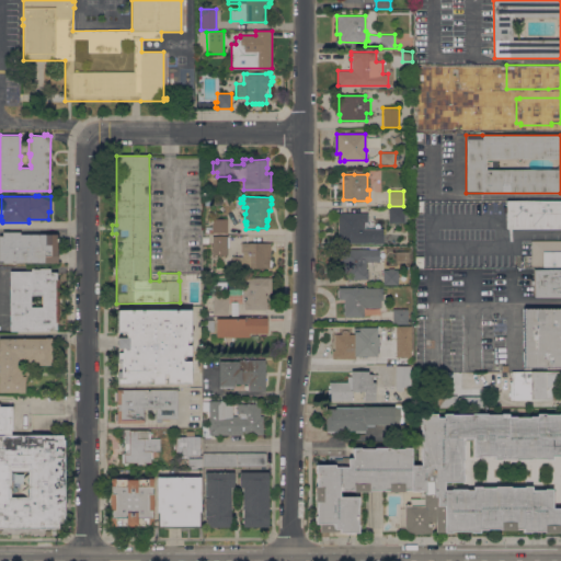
[(414,212),(414,201),(423,201),(423,212),(414,212)]
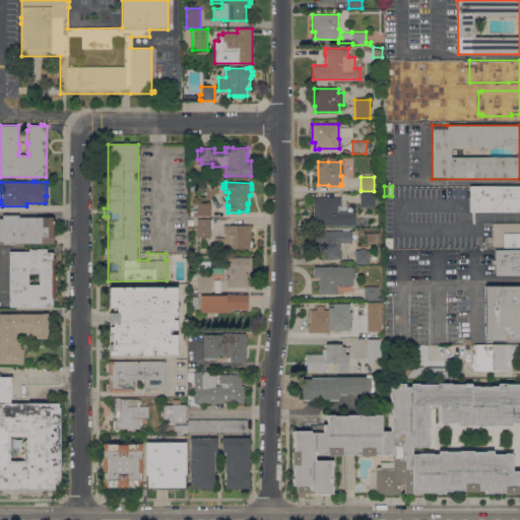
[(519,212),(469,212),(469,197),(466,197),(466,192),(469,192),(469,186),(519,186),(519,212)]
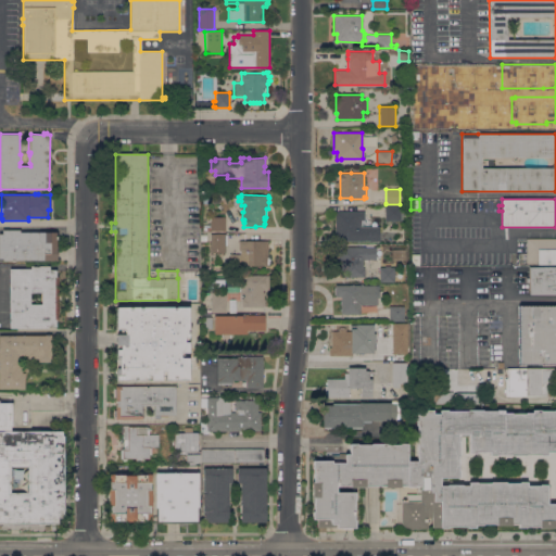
[(401,205),(401,220),(384,220),(384,205),(401,205)]
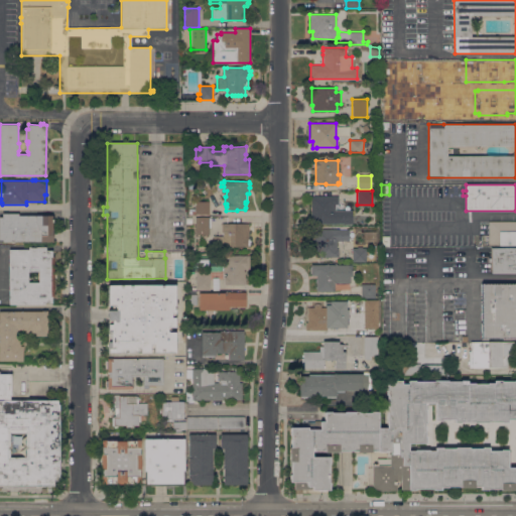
[(310,224),(310,215),(309,213),(309,207),(310,204),(310,196),(338,196),(338,203),(343,203),(343,223),(338,223),(338,224),(310,224)]
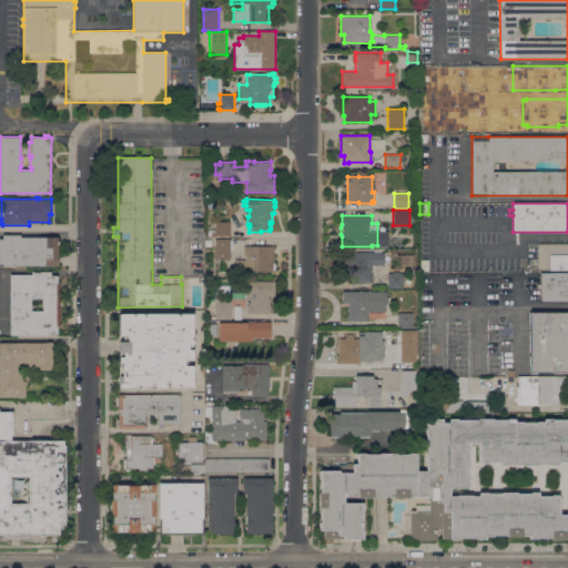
[(230,235),(215,235),(215,222),(230,222),(230,235)]
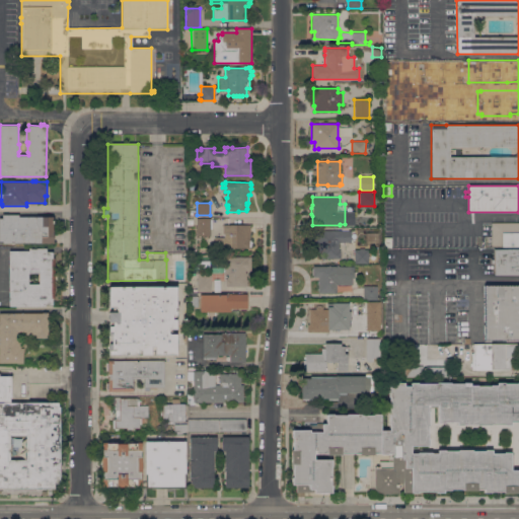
[(0,218),(2,218),(2,215),(18,215),(18,217),(53,217),(53,243),(2,243),(2,240),(0,240),(0,218)]
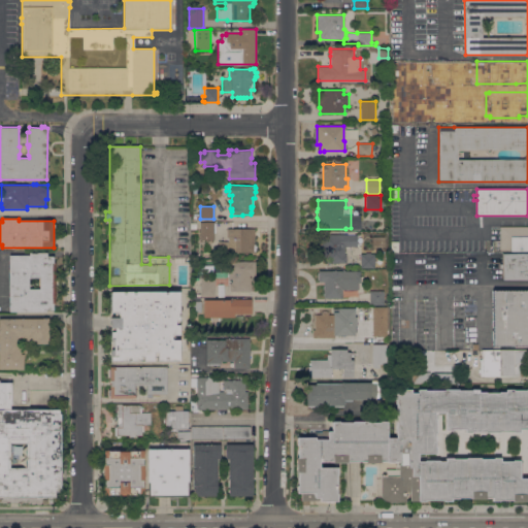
[(223,252),(211,252),(211,240),(200,240),(200,222),(213,222),(213,223),(215,223),(215,233),(215,240),(219,240),(219,243),(223,243),(223,252)]
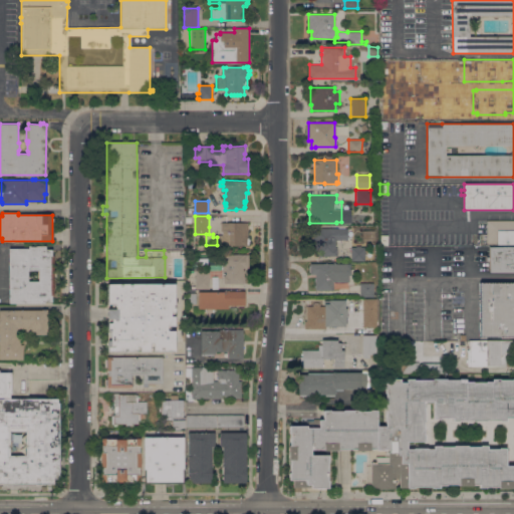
[(513,245),(486,245),(486,220),(513,220),(513,245)]
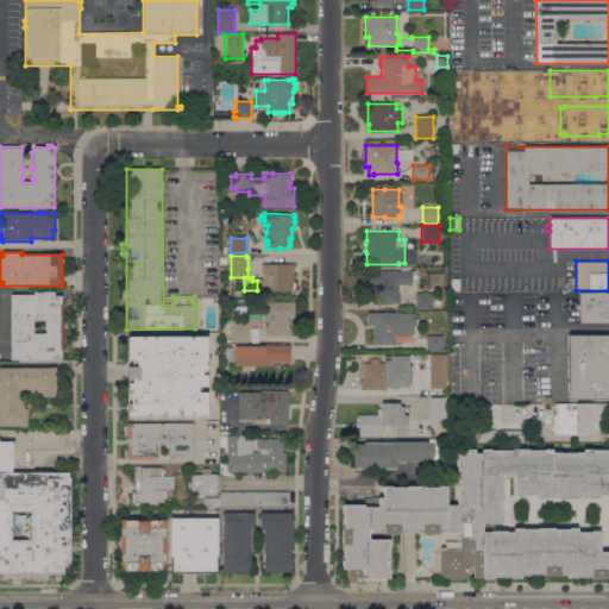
[(294,281),(293,281),(293,282),(294,282),(295,283),(295,288),(294,290),(293,289),(293,292),(289,292),(289,290),(263,290),(263,275),(262,275),(262,264),(294,264),(294,281)]
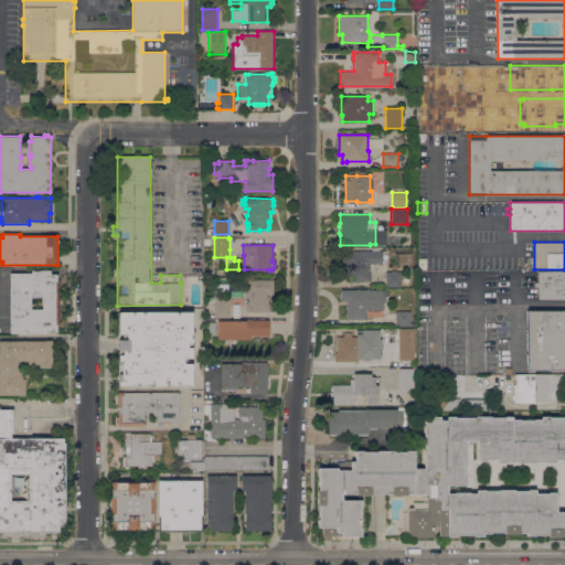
[(352,281),(352,275),(345,275),(345,266),(340,266),(340,251),(382,251),(382,264),(369,264),(369,273),(371,273),(371,281),(352,281)]
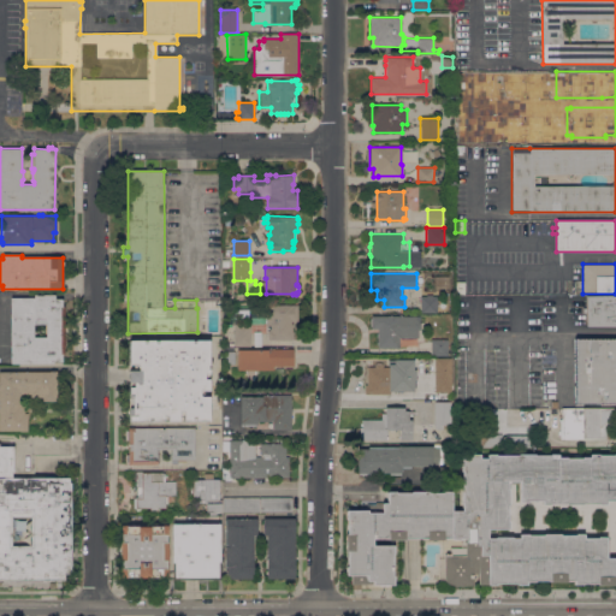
[(11,363),(10,297),(34,297),(34,295),(54,295),(54,298),(63,298),(63,306),(64,306),(64,355),(63,355),(63,362),(53,362),(53,363),(11,363)]
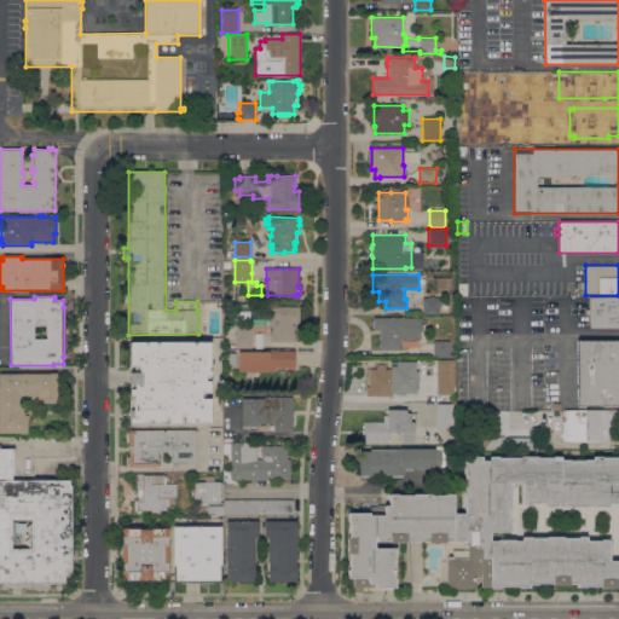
[(423,298),(428,298),(428,296),(434,296),(434,298),(439,298),(439,314),(423,313),(423,298)]
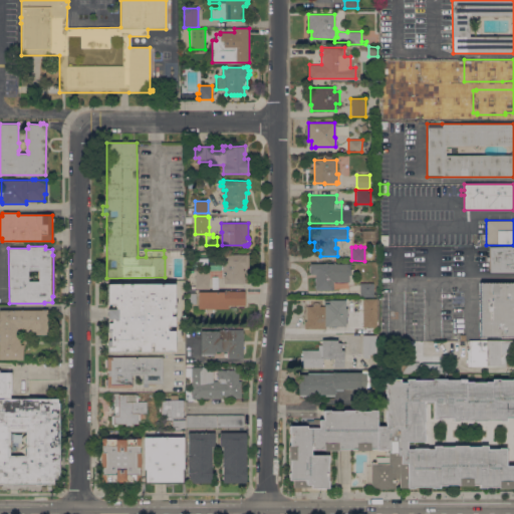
[(513,272),(489,272),(489,260),(486,260),(486,257),(489,257),(489,247),(513,247),(513,272)]
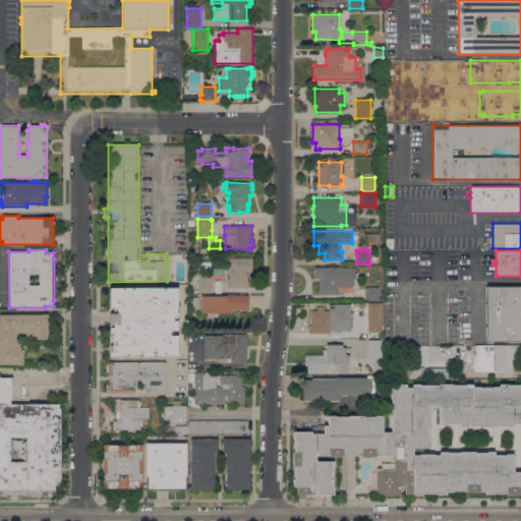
[(226,288),(226,280),(228,280),(228,279),(229,279),(229,275),(225,275),(225,257),(251,258),(251,272),(247,272),(247,281),(248,281),(247,285),(247,288),(226,288)]
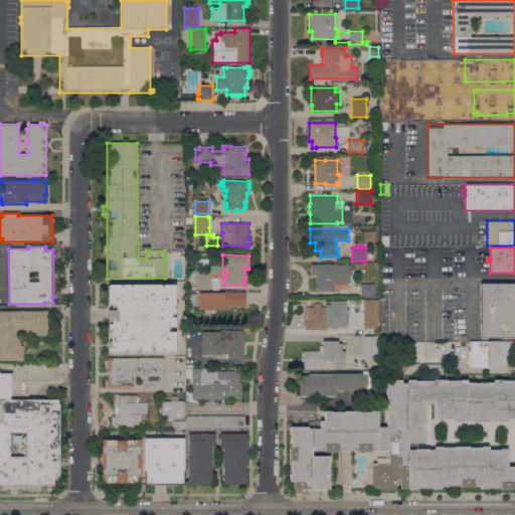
[(316,275),(310,275),(310,264),(349,265),(349,270),(352,270),(352,276),(349,276),(349,283),(334,283),(334,291),(316,291),(316,275)]
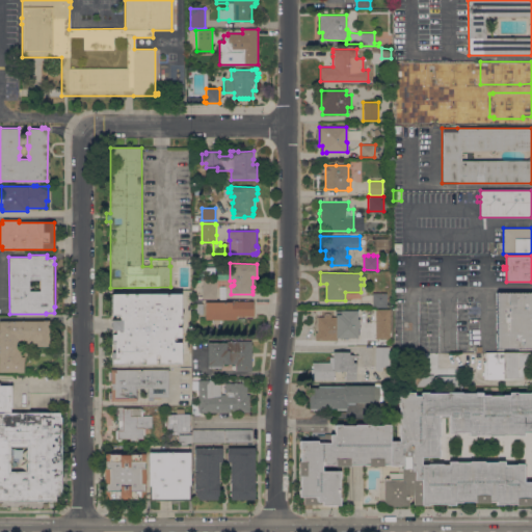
[(203,299),(203,281),(216,280),(216,298),(203,299)]
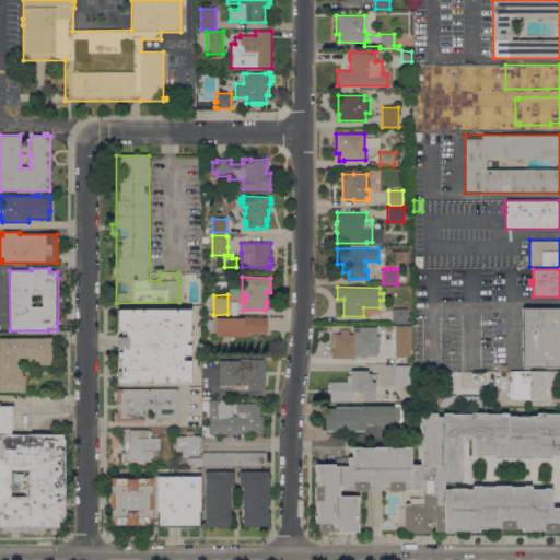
[(559,307),(559,366),(522,368),(522,307),(559,307)]
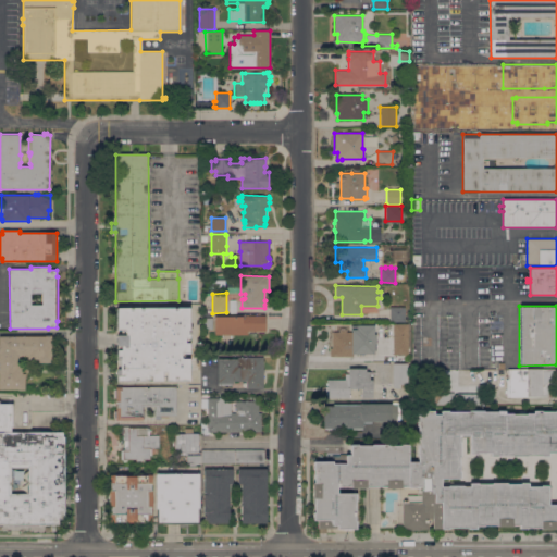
[(405,307),(405,322),(390,322),(390,307),(405,307)]
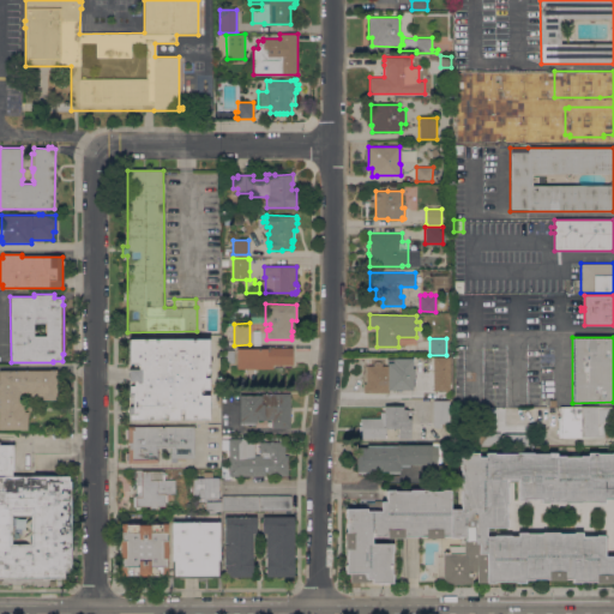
[(128,414),(126,414),(125,407),(128,407),(128,339),(208,339),(208,365),(209,365),(209,367),(208,368),(209,420),(151,420),(151,421),(148,421),(148,420),(128,420),(128,414)]
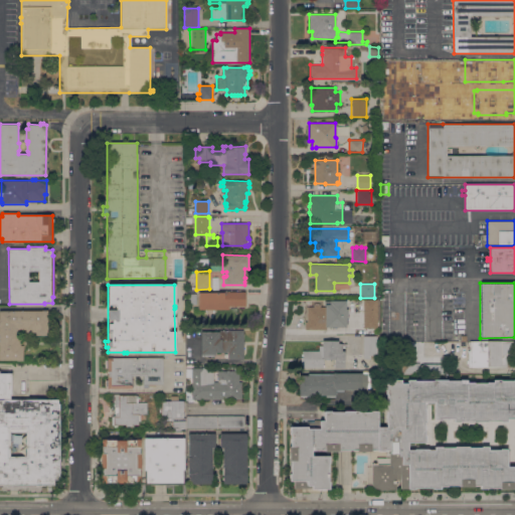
[(245,306),(228,306),(228,309),(198,310),(198,292),(224,292),(245,291),(245,306)]
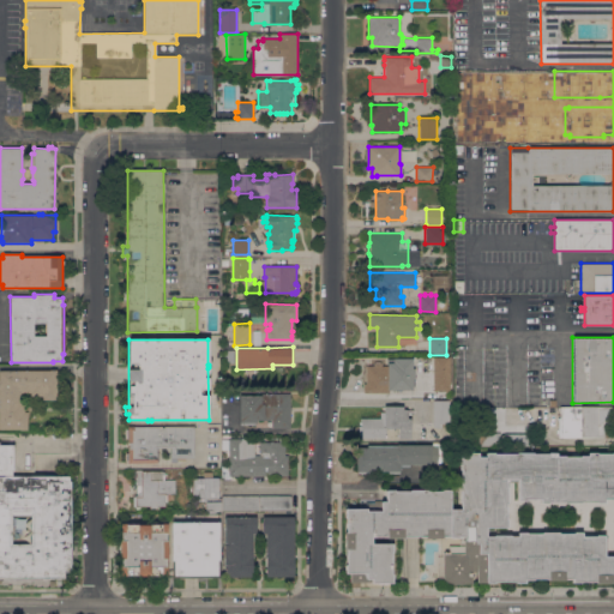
[(433,356),(450,356),(450,391),(433,391),(433,356)]
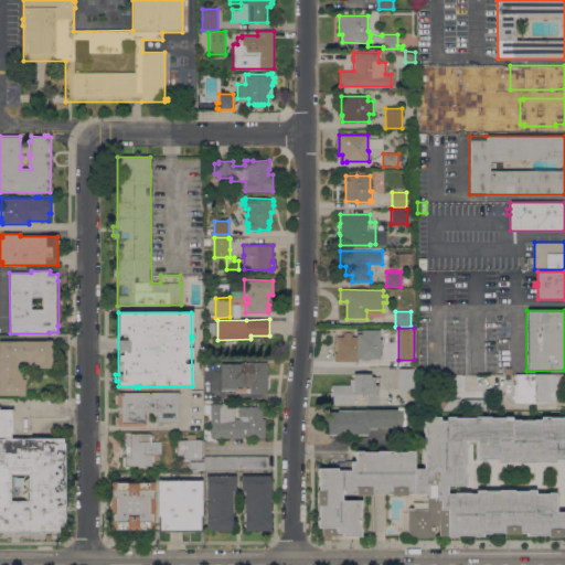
[(337,352),(337,337),(344,337),(344,333),(345,333),(345,332),(350,332),(350,333),(351,333),(351,336),(356,337),(356,333),(361,333),(361,329),(380,329),(380,342),(382,342),(381,348),(380,348),(379,359),(358,359),(358,362),(334,361),(334,352),(337,352)]
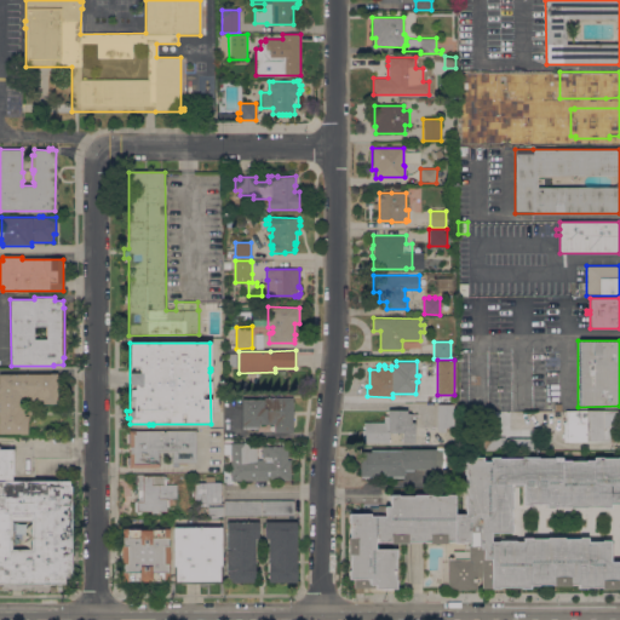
[(0,374),(50,374),(50,373),(57,373),(57,403),(41,403),(42,400),(30,400),(30,396),(21,396),(21,407),(24,407),(24,408),(29,408),(29,422),(28,422),(28,434),(19,434),(0,434),(0,374)]
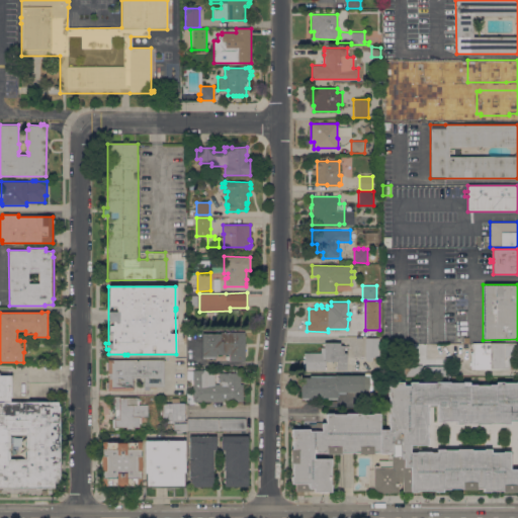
[(201,334),(218,334),(218,332),(245,332),(245,361),(229,361),(229,354),(216,354),(216,357),(206,357),(206,358),(203,358),(203,357),(202,357),(201,334)]
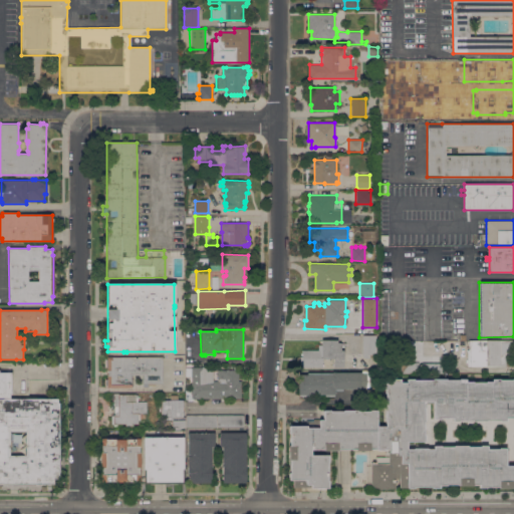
[(376,335),(375,354),(369,354),(369,358),(362,358),(362,335),(376,335)]
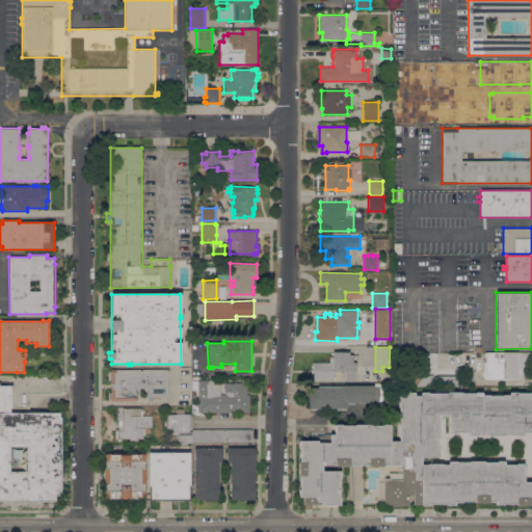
[(312,381),(313,373),(310,373),(310,369),(313,369),(313,363),(329,363),(329,356),(333,357),(333,351),(349,352),(349,354),(352,354),(352,363),(355,363),(355,380),(345,379),(345,371),(334,371),(334,381),(312,381)]
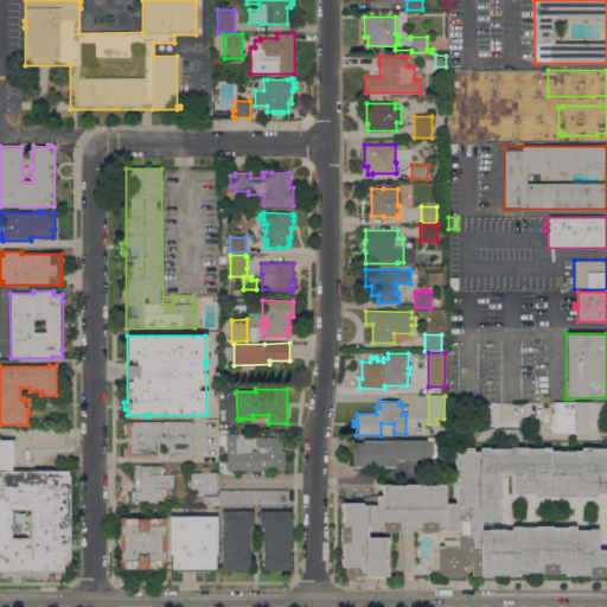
[(554,403),(601,402),(601,432),(600,433),(551,433),(551,414),(554,413),(554,403)]
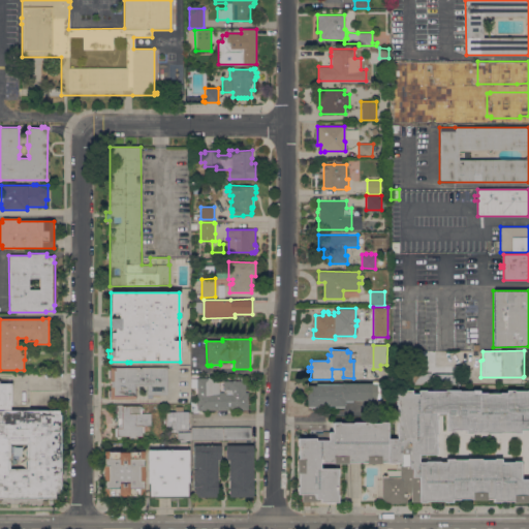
[(402,383),(402,374),(427,373),(427,372),(432,372),(432,374),(444,374),(444,366),(456,366),(456,367),(458,367),(458,383),(402,383)]
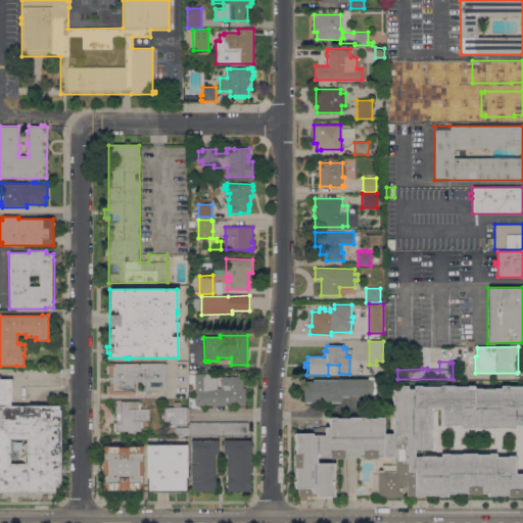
[(108,363),(113,363),(113,364),(164,364),(164,390),(150,390),(150,393),(145,393),(145,381),(133,381),(133,385),(135,385),(135,393),(133,393),(133,394),(108,394),(108,391),(107,391),(107,386),(108,386),(108,363)]
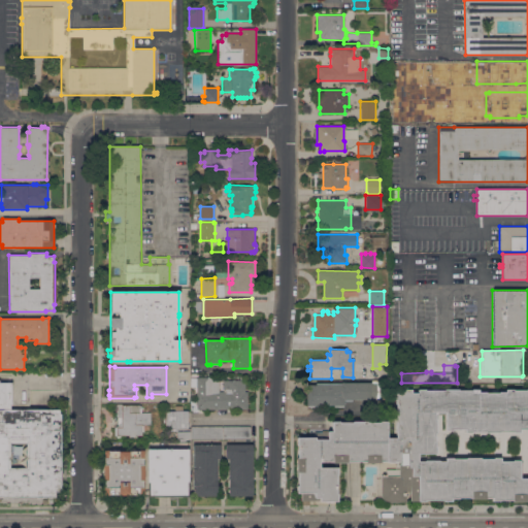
[(198,409),(198,410),(197,410),(197,411),(192,411),(192,410),(191,410),(191,400),(197,400),(197,387),(191,387),(191,377),(196,377),(219,377),(219,391),(230,391),(230,389),(223,389),(223,388),(224,388),(224,380),(244,380),(244,391),(248,391),(248,409),(198,409)]
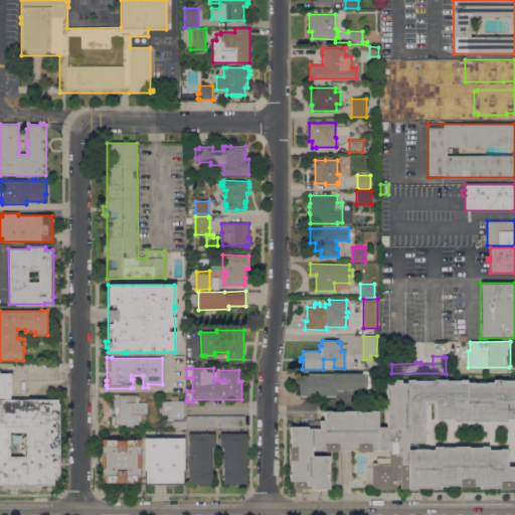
[(308,375),(308,373),(363,373),(363,372),(370,372),(370,388),(362,388),(362,389),(343,389),(343,391),(336,391),(336,395),(334,395),(334,397),(325,397),(325,395),(309,395),(309,397),(300,397),(300,395),(299,395),(299,375),(308,375)]
